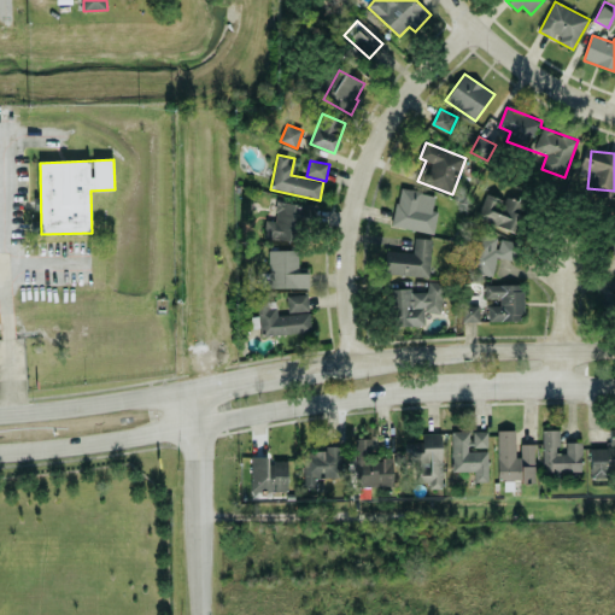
[(437,195),(400,188),(393,226),(435,234),(440,211),(434,210),(437,195)]
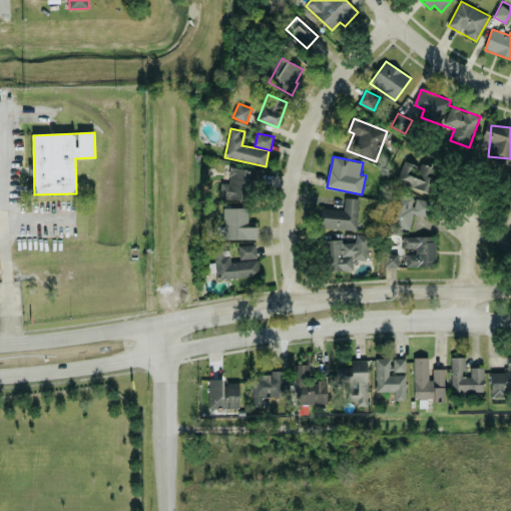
[(399,185),(430,194),(438,168),(407,158),(399,185)]
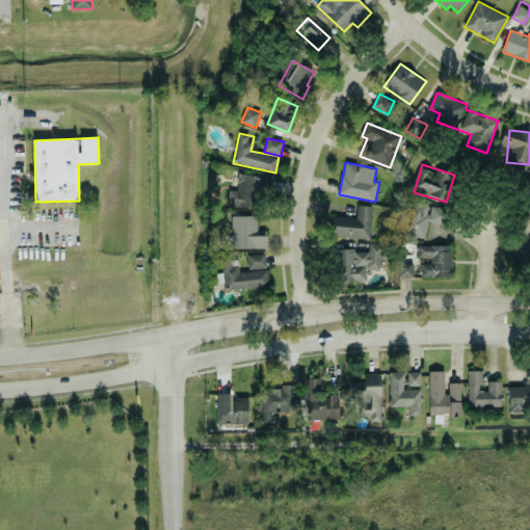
[(235,182),(239,182),(238,191),(231,191),(230,206),(262,209),(266,177),(236,174),(235,182)]
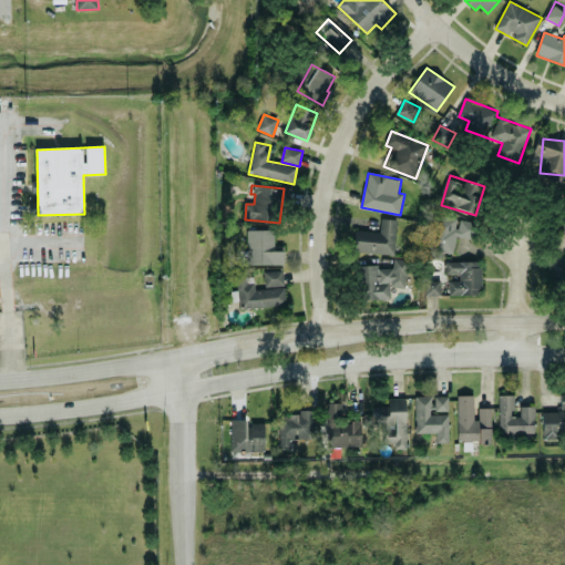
[(453,256),(459,236),(472,240),(476,224),(434,213),(425,248),(453,256)]
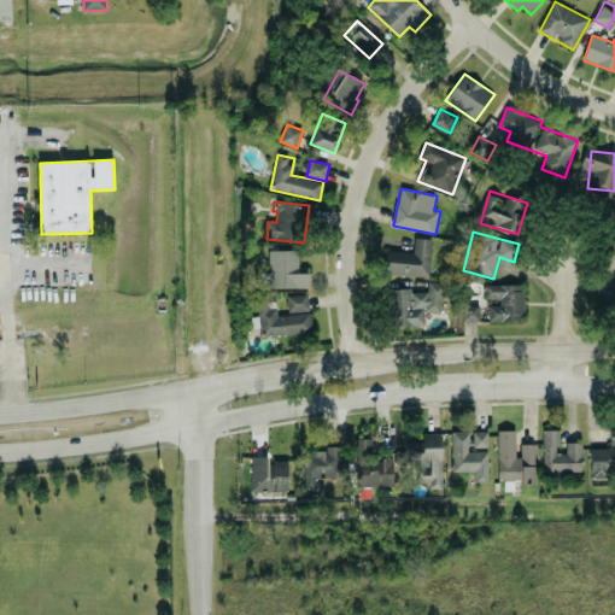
[(432,276),(433,239),(415,238),(415,251),(387,249),(386,274),(432,276)]
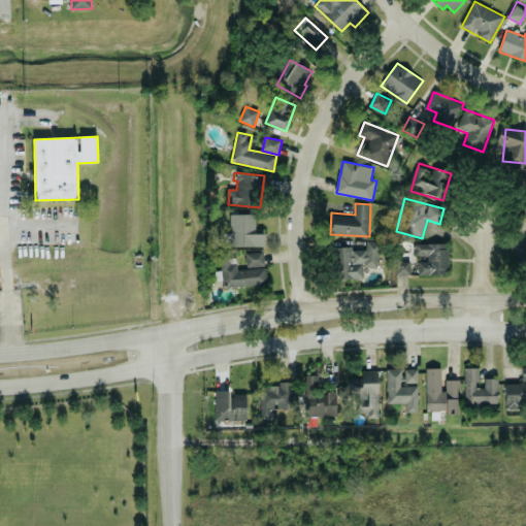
[(264,245),(264,234),(256,234),(256,215),(231,215),(231,245),(264,245)]
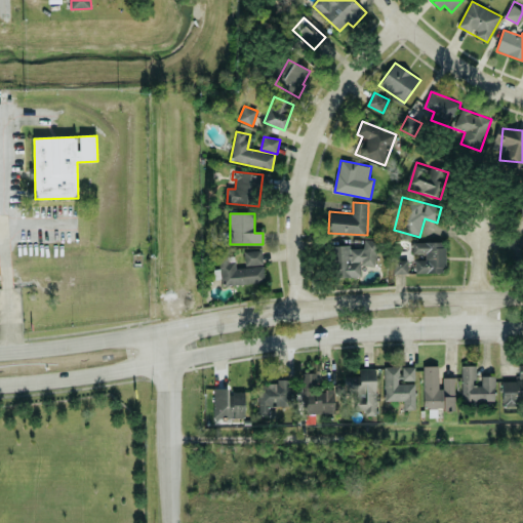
[(362,277),(362,267),(378,267),(378,240),(364,240),(364,249),(350,249),(350,246),(336,246),(336,277),(362,277)]
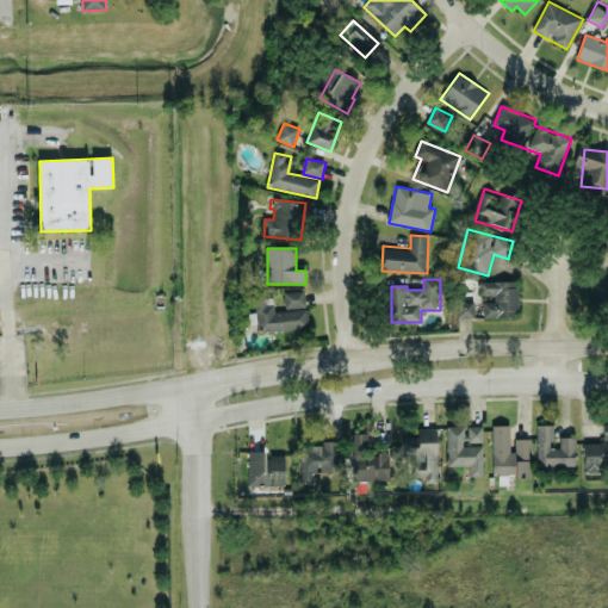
[(485,318),(519,317),(519,281),(481,283),(481,296),(484,296),(485,318)]
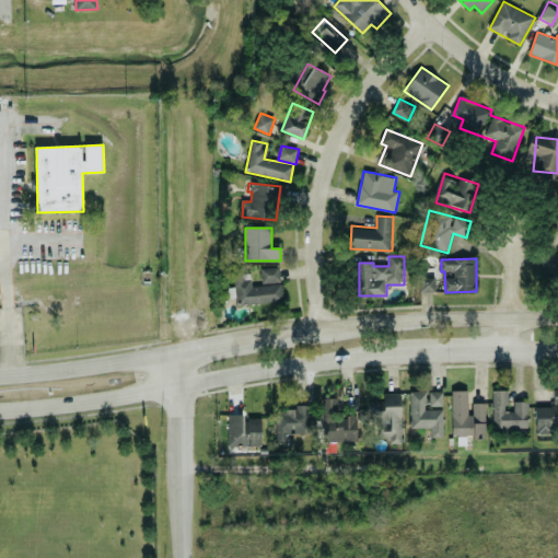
[(262,268),(263,283),(281,283),(281,267),(262,268)]
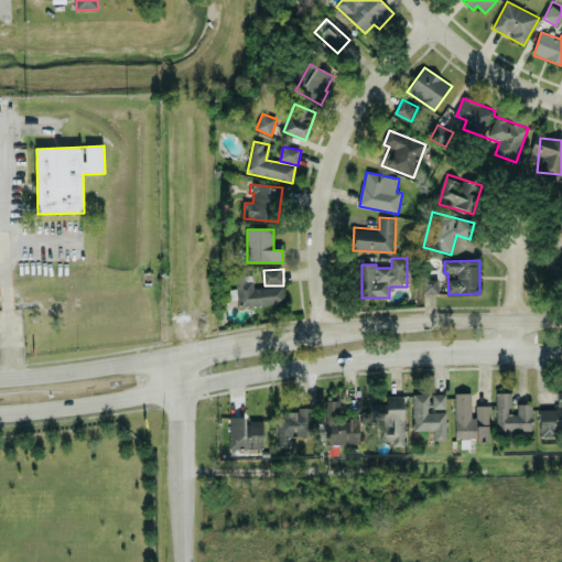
[(254,276),(238,276),(238,305),(284,304),(284,287),(255,288),(254,276)]
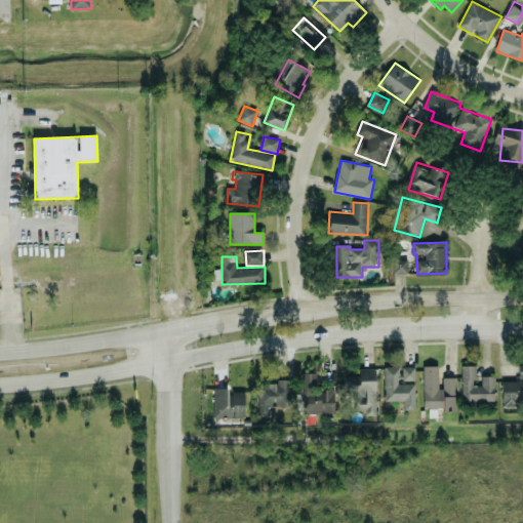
[(409,274),(409,259),(394,260),(394,274),(409,274)]
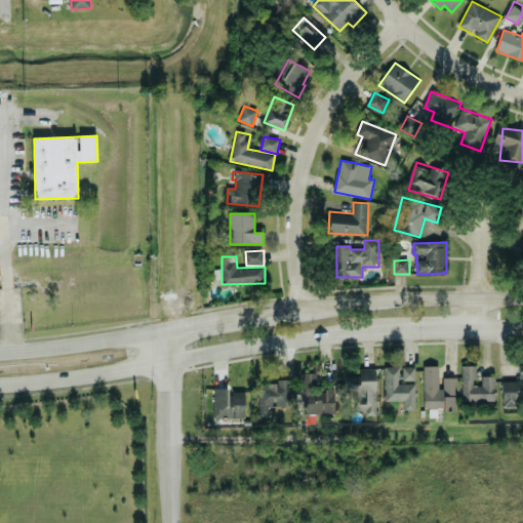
[(495,402),(496,376),(483,376),(482,386),(477,385),(477,366),(463,365),(461,401),(495,402)]
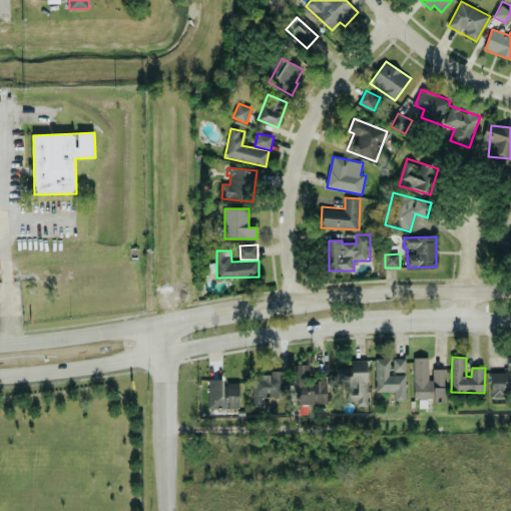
[(493,373),(492,395),(510,395),(510,357),(508,357),(507,373),(493,373)]
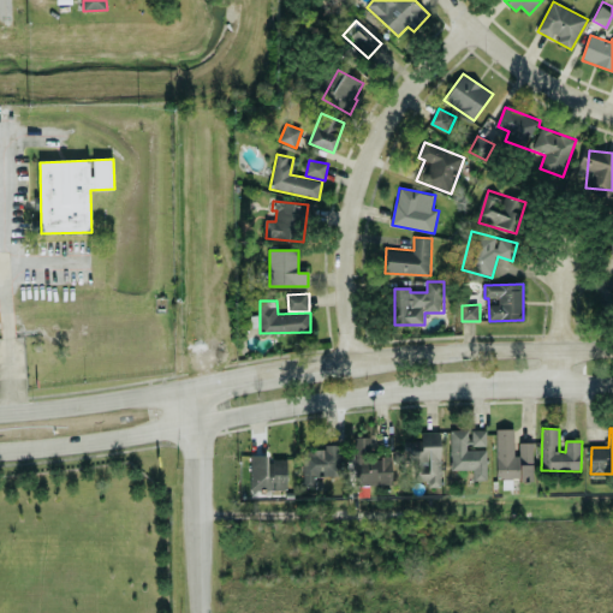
[(474,470),(475,481),(488,480),(487,429),(451,430),(452,470),(474,470)]
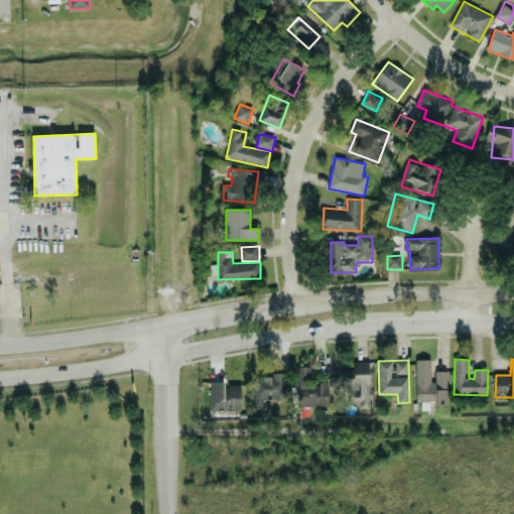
[(433,360),(416,360),(417,402),(448,402),(447,371),(433,372),(433,360)]
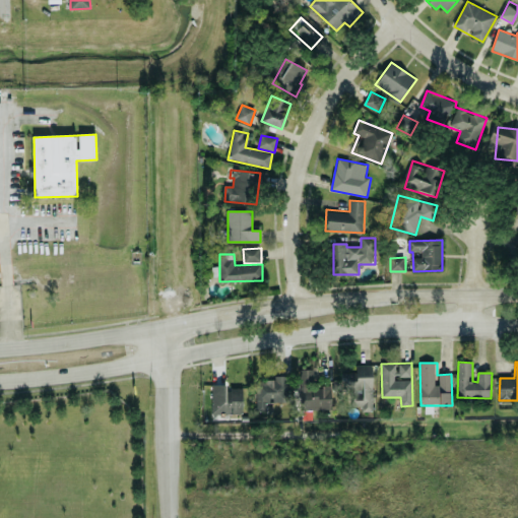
[(373,365),(357,366),(357,370),(347,370),(348,406),(363,406),(363,411),(374,411),(373,365)]
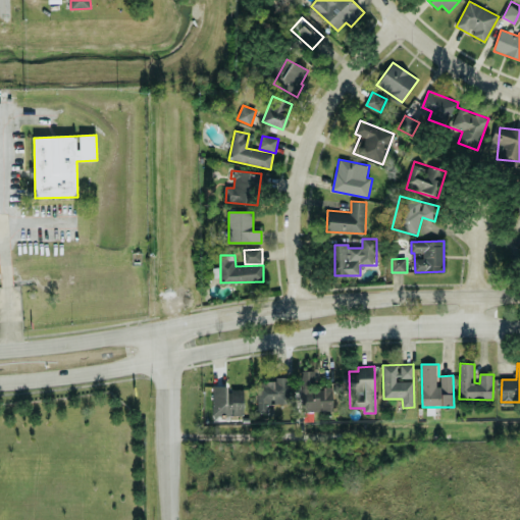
[(334,411),(333,386),(315,386),(315,371),(299,371),(300,412),(334,411)]
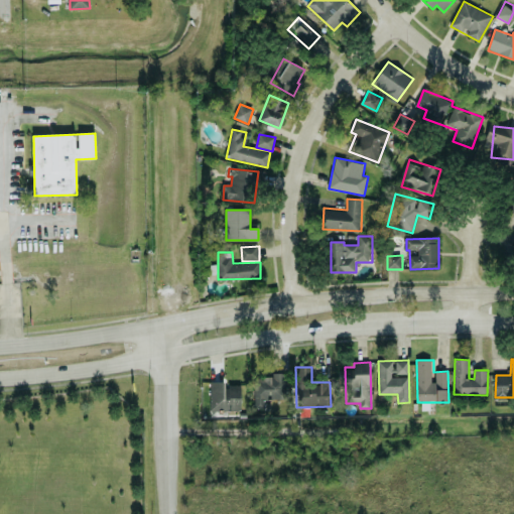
[(286,374),(272,374),(272,379),(254,379),(255,409),(266,408),(266,400),(286,399),(286,374)]
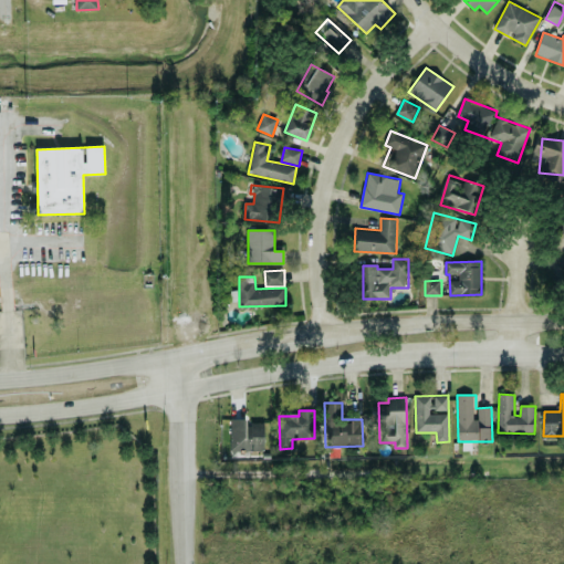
[(265,421),(232,420),(231,451),(264,451),(265,421)]
